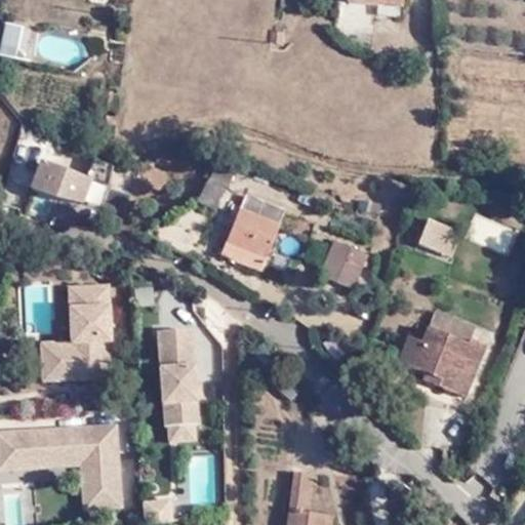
[(408,11),(408,0),(352,0),(353,1),(377,3),(378,9),(408,11)]
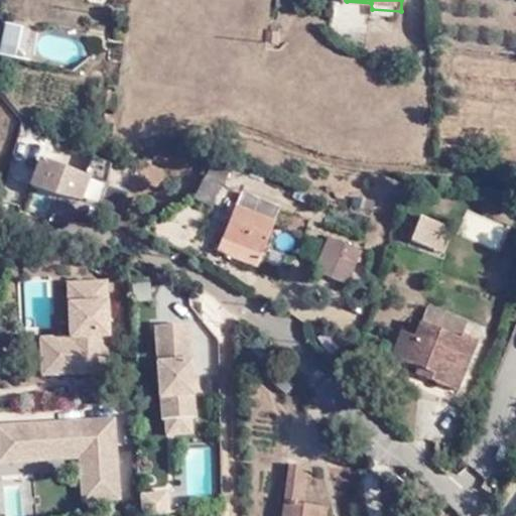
[(5,21),(1,53),(19,55),(23,23),(5,21)]
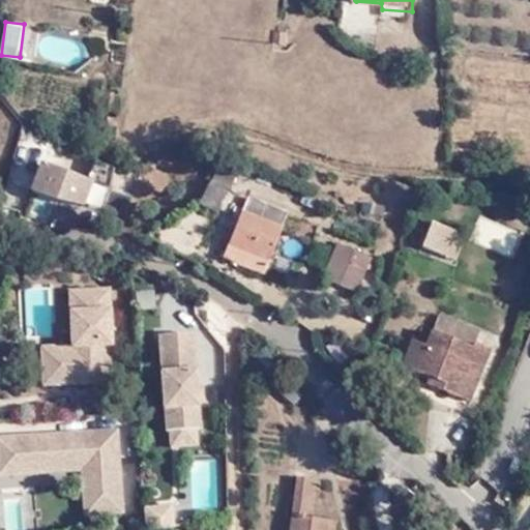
[(77,211),(86,187),(38,170),(28,197),(52,206),(77,211)]
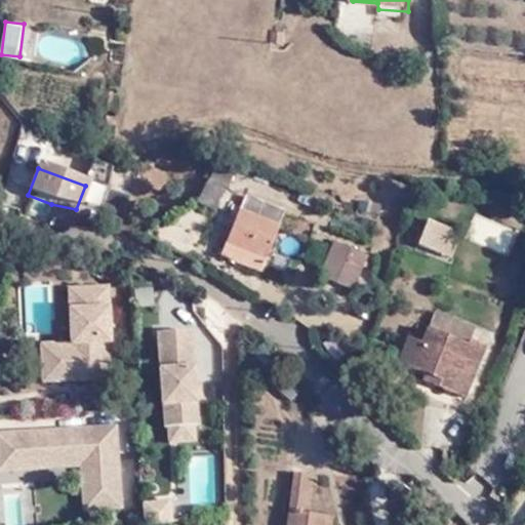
[(282,228),(287,213),(245,199),(240,213),(282,228)]
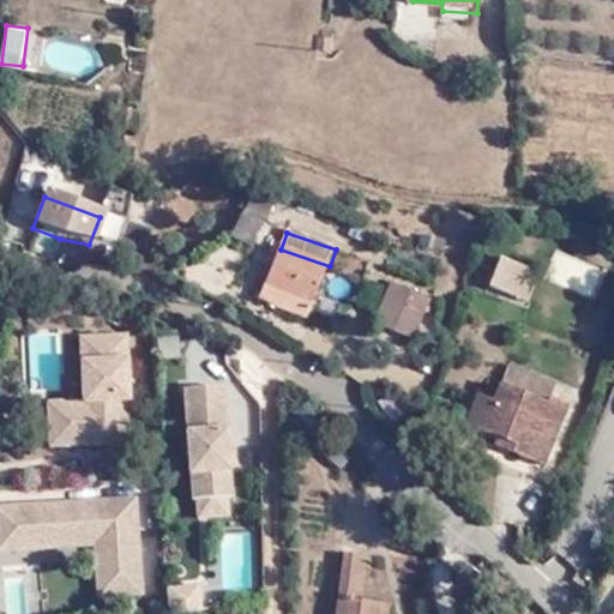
[(263,299),(309,319),(330,266),(281,250),(263,299)]
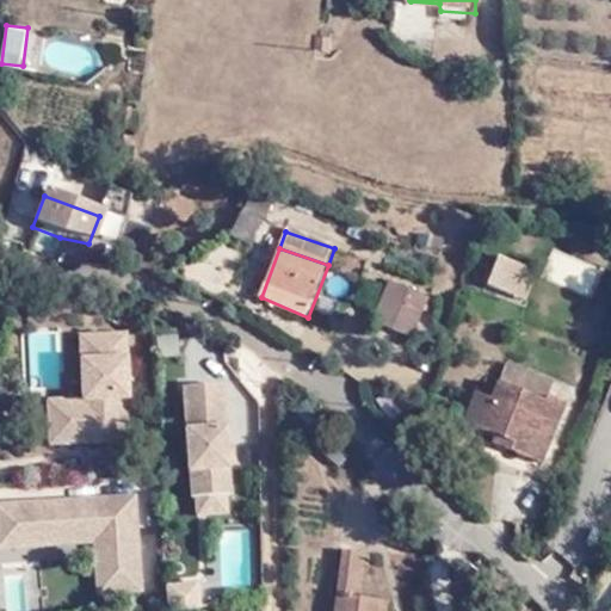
[(525,272),(495,261),(486,288),(513,298),(523,276),(525,272)]
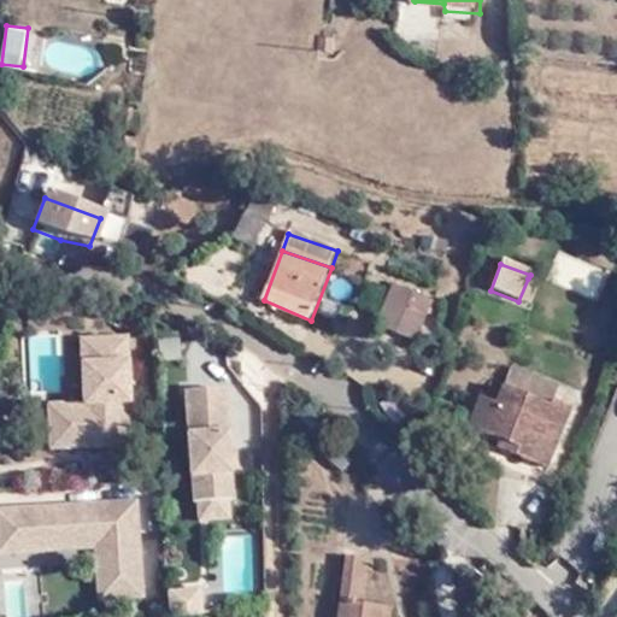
[(528,306),(538,283),(528,278),(518,301),(528,306)]
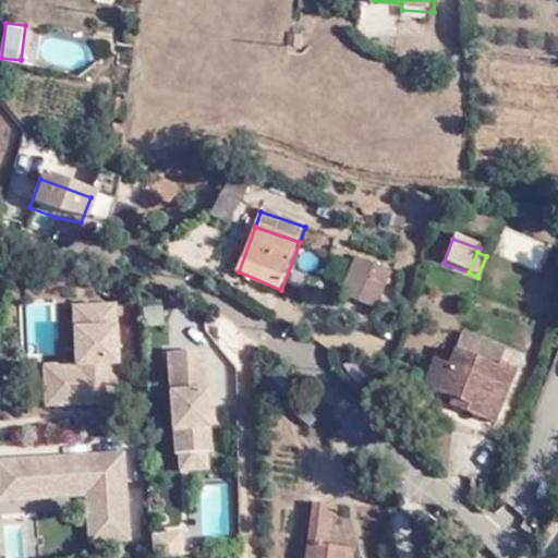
[(384,275),(349,262),(338,292),(373,307),(384,275)]
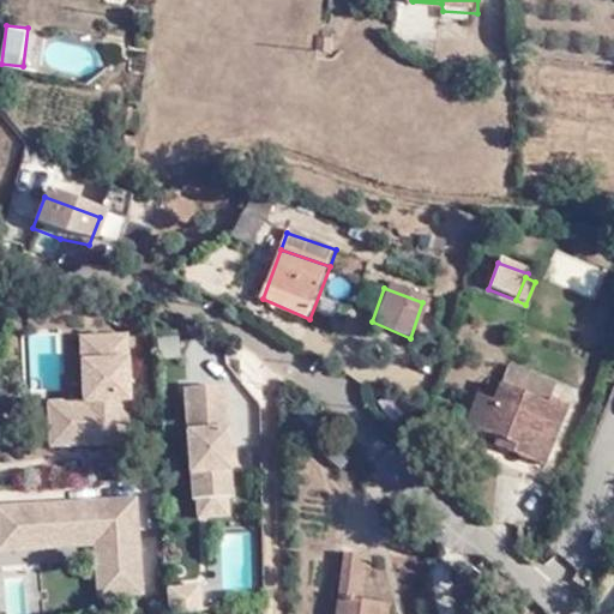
[(67,385),(64,330),(28,332),(31,387),(67,385)]
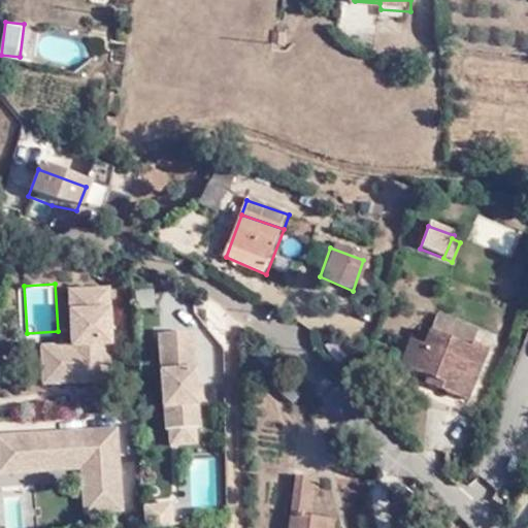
[(42,384),(116,383),(113,285),(71,286),(72,342),(41,343),(42,384)]
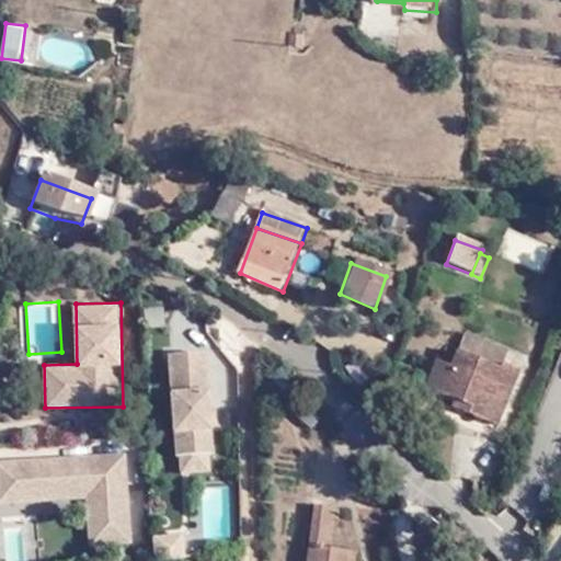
[(505,354),(459,335),(451,354),(497,371),(499,367),(505,354)]
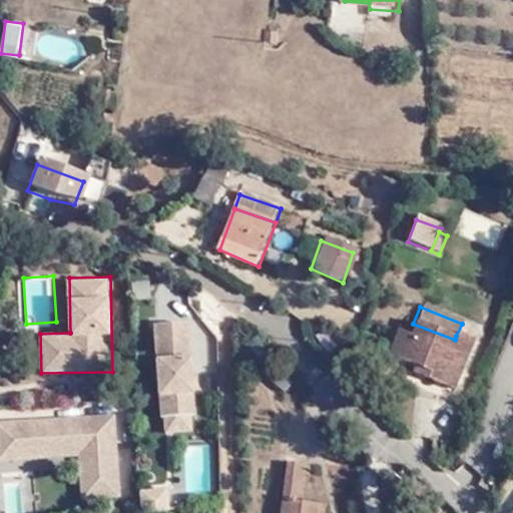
[(196,417),(189,323),(155,326),(163,420),(166,420),(192,417),(196,417)]
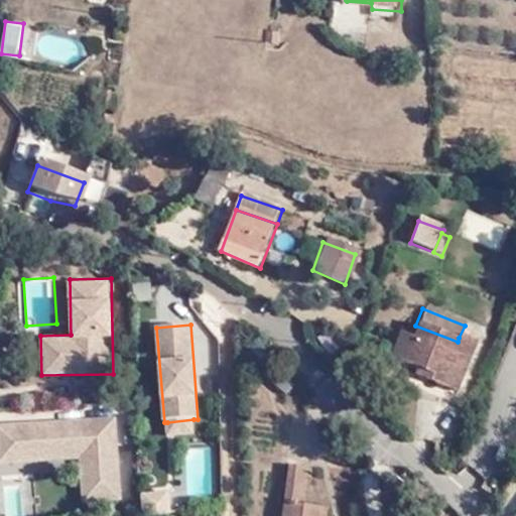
[(411,337),(397,332),(387,358),(413,369),(410,376),(454,394),(462,374),(447,368),(458,342),(415,326),(411,337)]
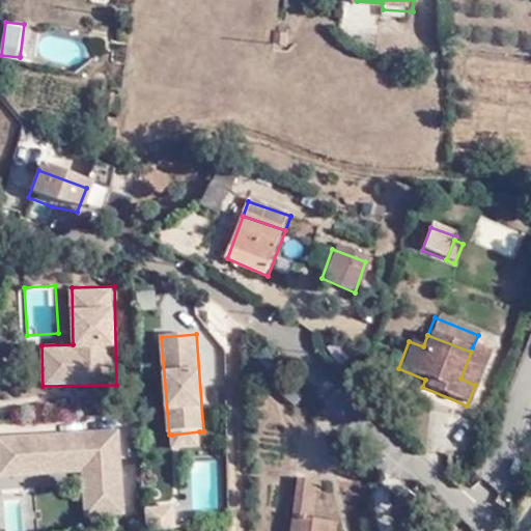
[(475,385),(487,354),(472,347),(471,352),(460,379),(475,385)]
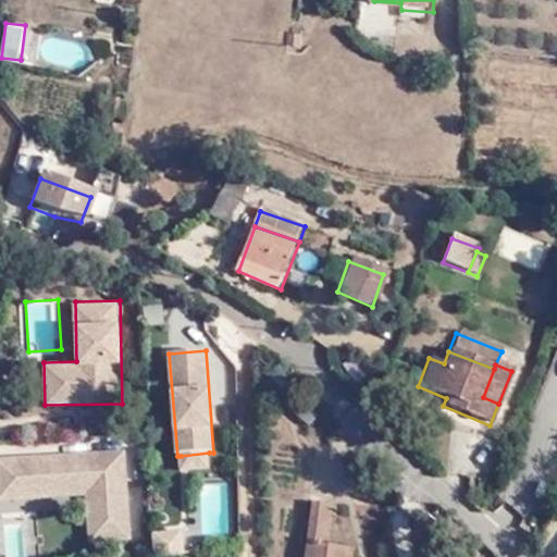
[(0,499),(86,495),(88,541),(132,539),(126,448),(0,456),(0,499)]
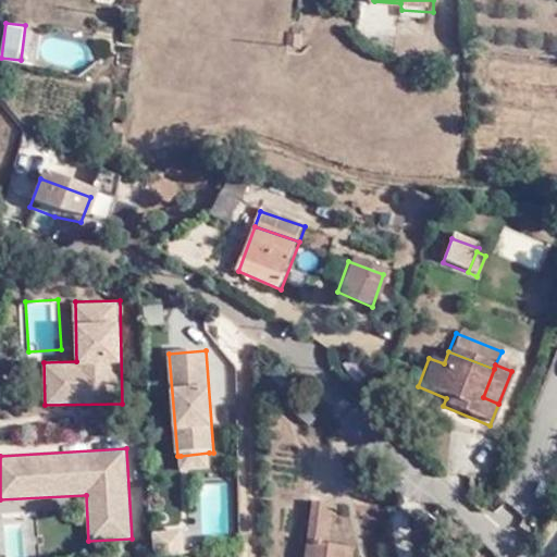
[(210,468),(209,453),(181,456),(183,470),(210,468)]
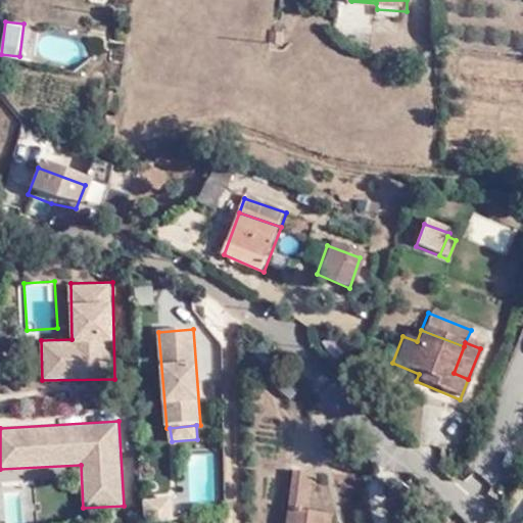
[(220,456),(187,459),(191,506),(224,503),(220,456)]
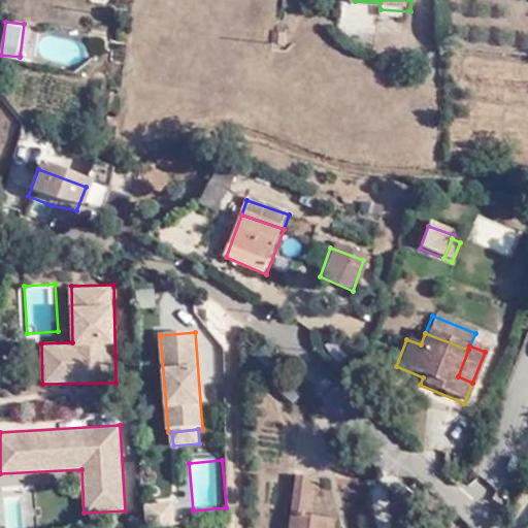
[(329,527),(330,521),(311,520),(318,481),(299,477),(292,527),(329,527)]
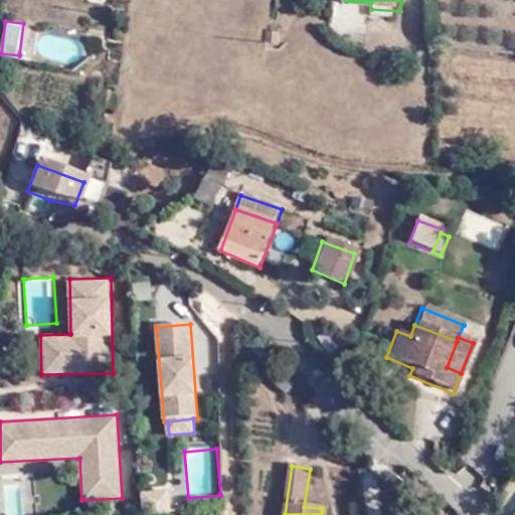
[(172,510),(169,491),(144,494),(145,513),(172,510)]
